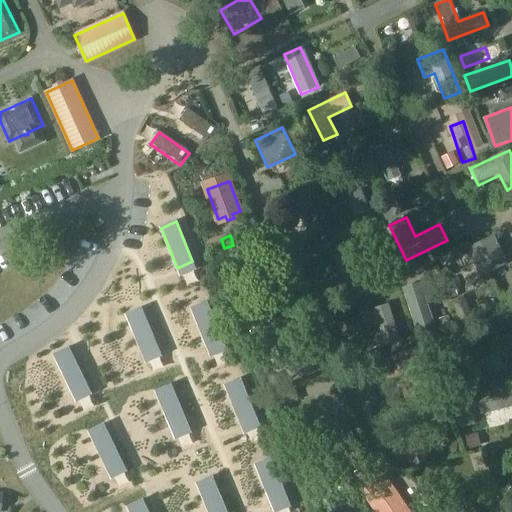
[(508,265),(496,235),(468,247),(481,277),(508,265)]
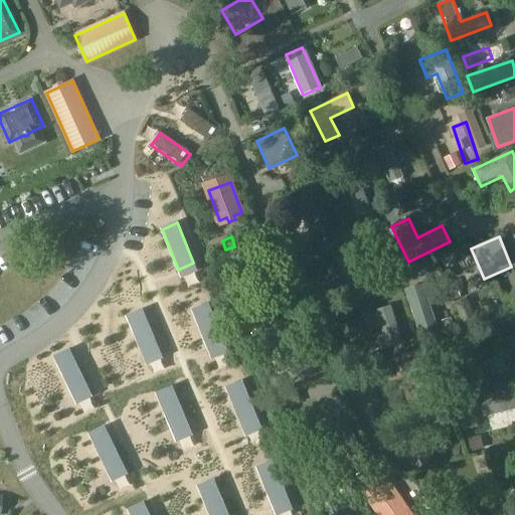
[(362,246),(336,258),(348,284),(373,273),(362,246)]
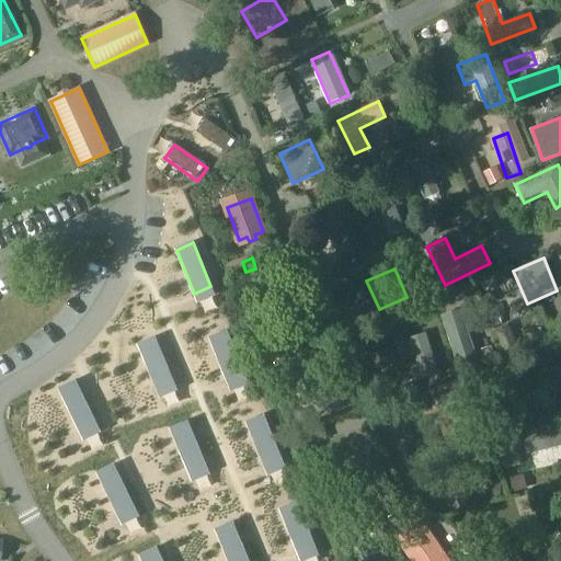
[(461,309),(442,316),(457,364),(477,357),(461,309)]
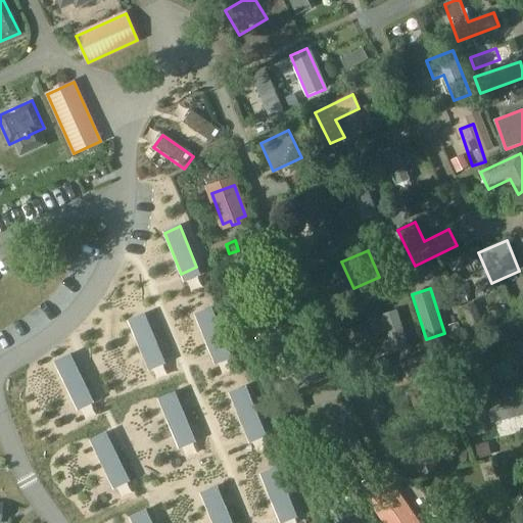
[(211,308),(195,315),(211,355),(228,349),(211,308)]
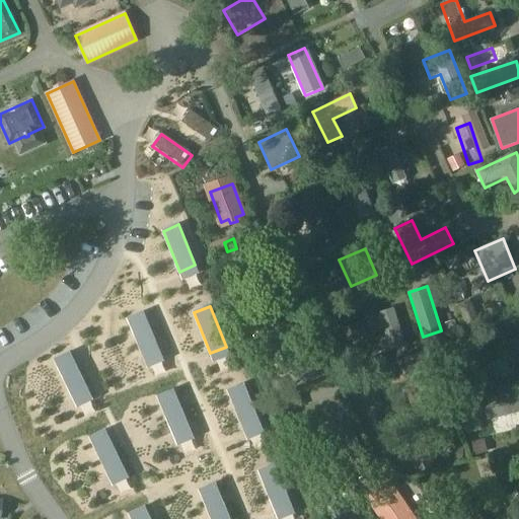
[(143,312),(128,318),(145,359),(160,353),(143,312)]
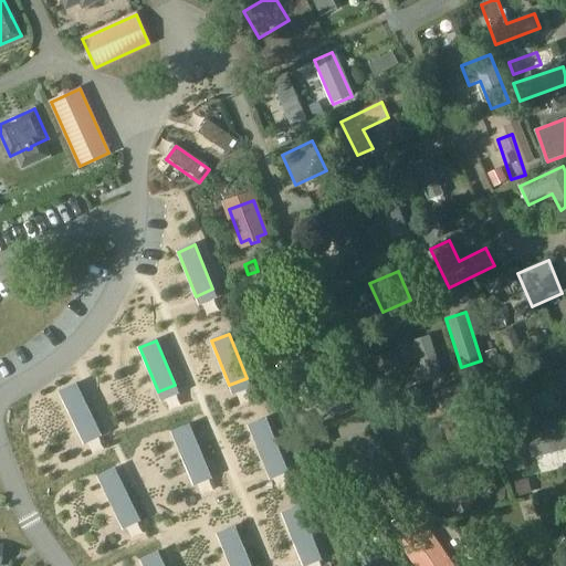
[(322,421),(348,409),(327,363),(315,368),(317,373),(303,378),(322,421)]
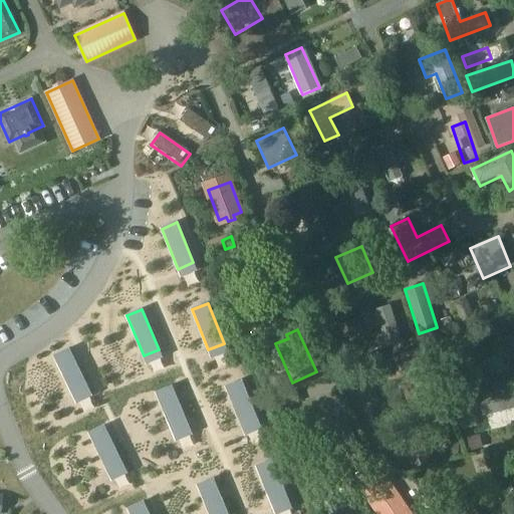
[(69,348),(54,355),(72,396),(88,388),(69,348)]
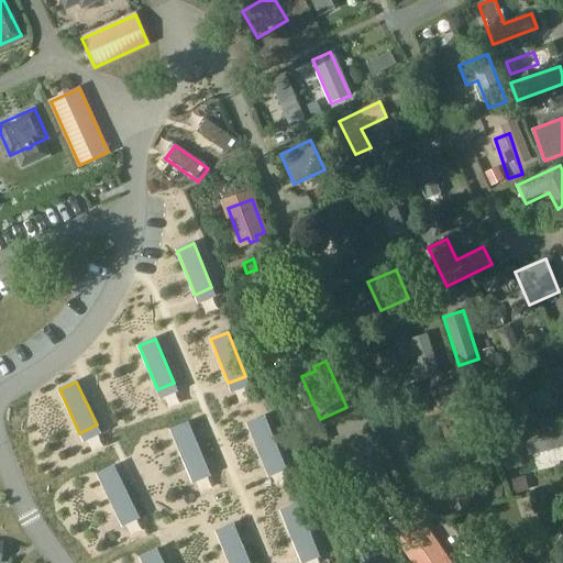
[(504,401),(492,405),(500,432),(538,421),(532,406),(507,414),(504,401)]
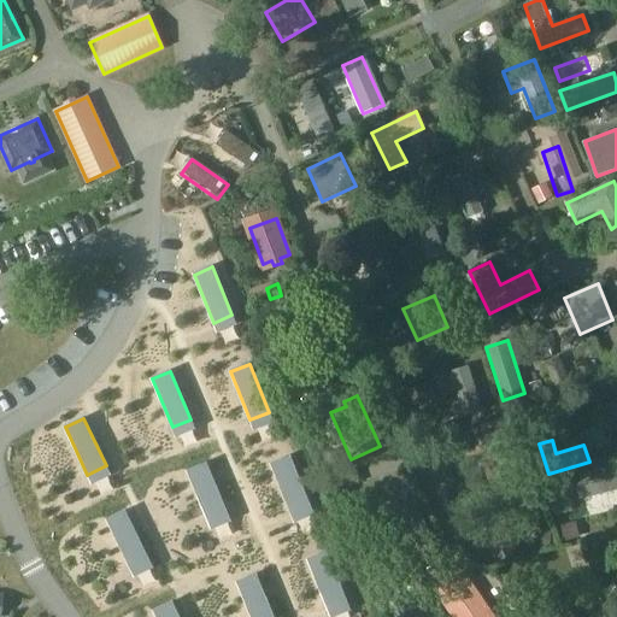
[(499,506),(515,500),(498,456),(495,456),(493,456),(486,458),(485,460),(482,462),(499,506)]
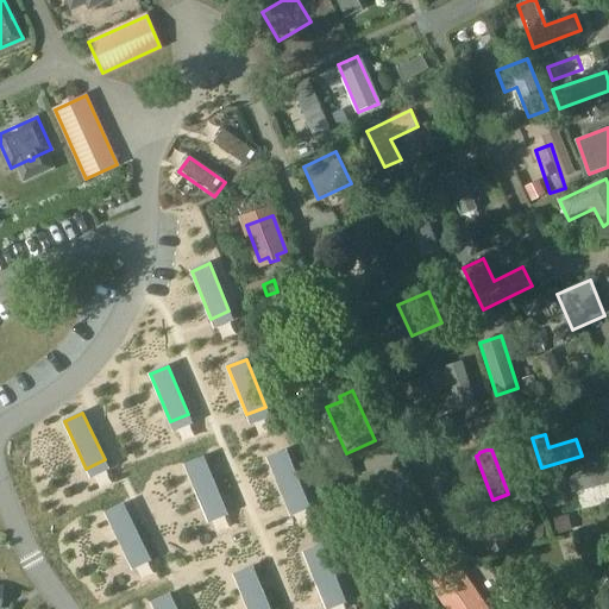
[(286,451),(268,458),(287,506),(306,498),(286,451)]
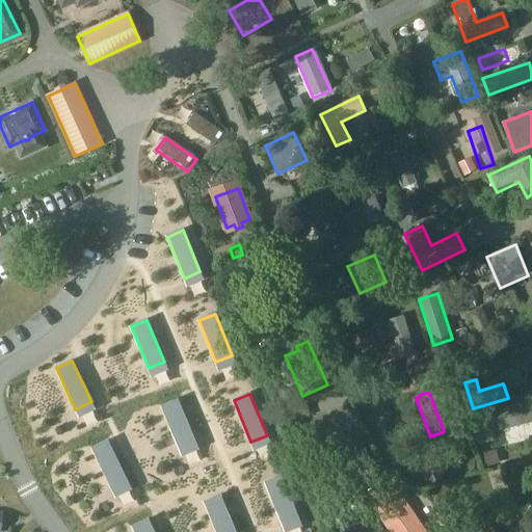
[(178,399),(162,406),(179,448),(195,441),(178,399)]
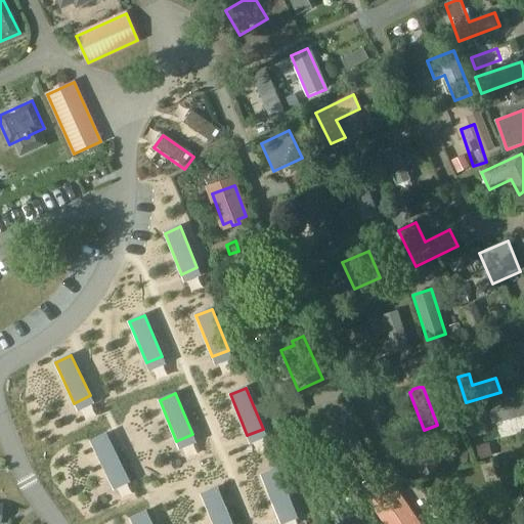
[(493,423),(523,415),(523,399),(489,407),(493,423)]
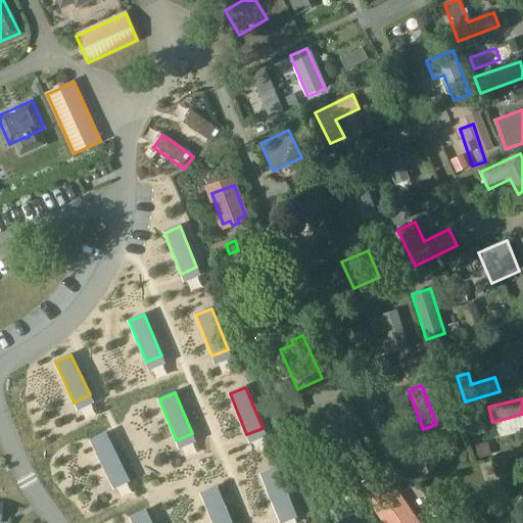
[(350,455),(333,463),(340,477),(369,463),(351,423),(339,429),(350,455)]
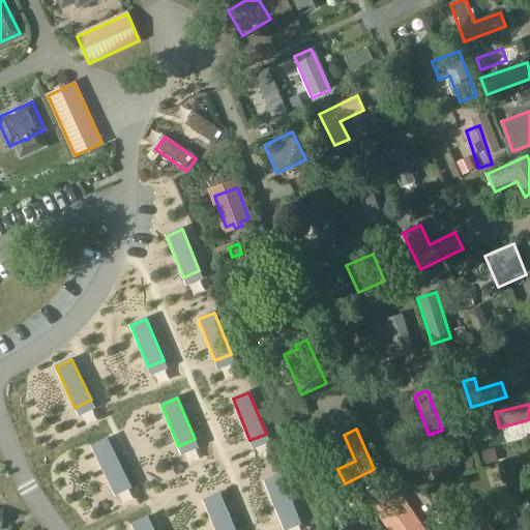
[(108,439),(92,446),(111,487),(127,479),(108,439)]
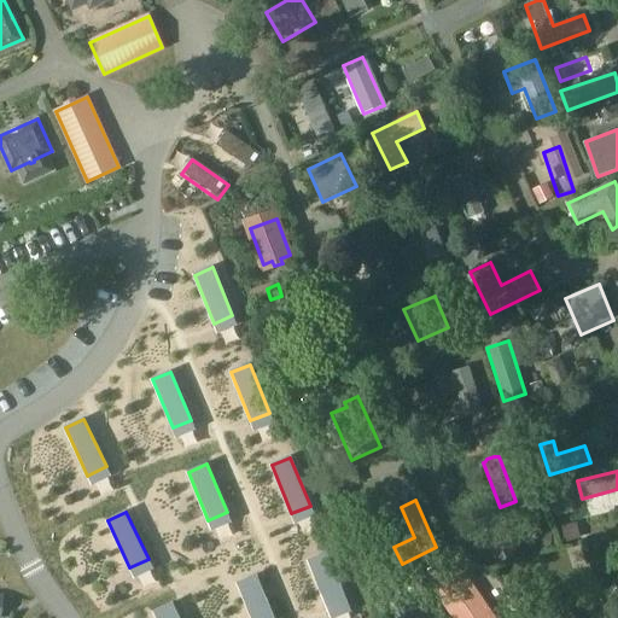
[(327,553),(308,560),(328,610),(347,601),(327,553)]
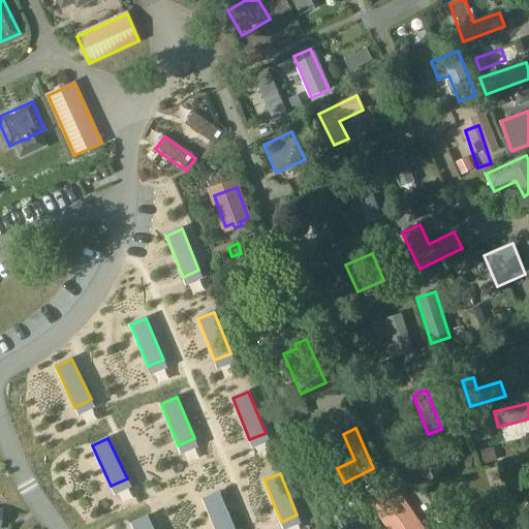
[(426,528),(398,488),(372,506),(386,528),(426,528)]
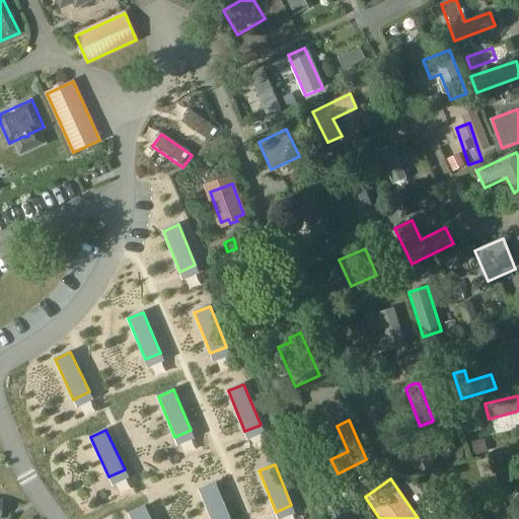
[(229,518),(215,484),(200,490),(211,518),(229,518)]
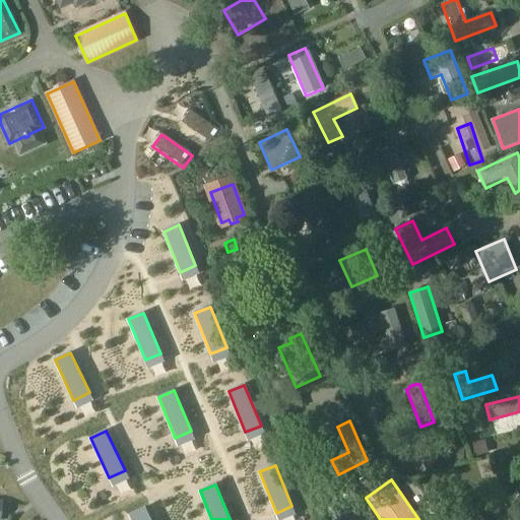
[(478,503),(473,507),(469,502),(456,513),(461,519),(482,519),(479,515),(484,511),(478,503)]
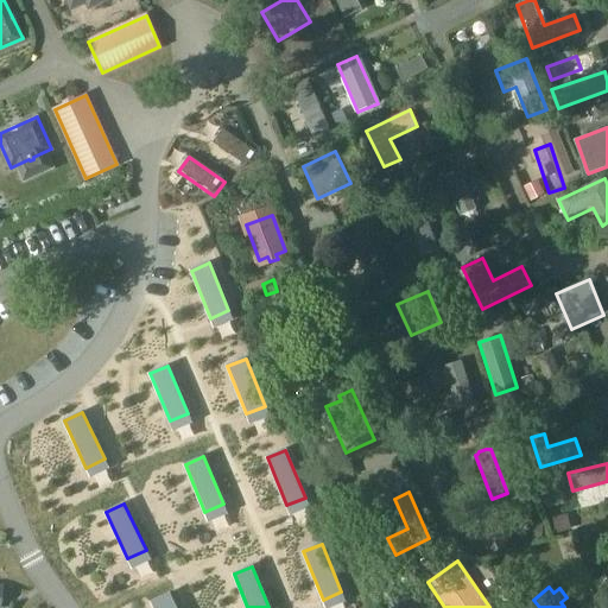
[(176,607),(170,594),(151,602),(153,607),(176,607)]
